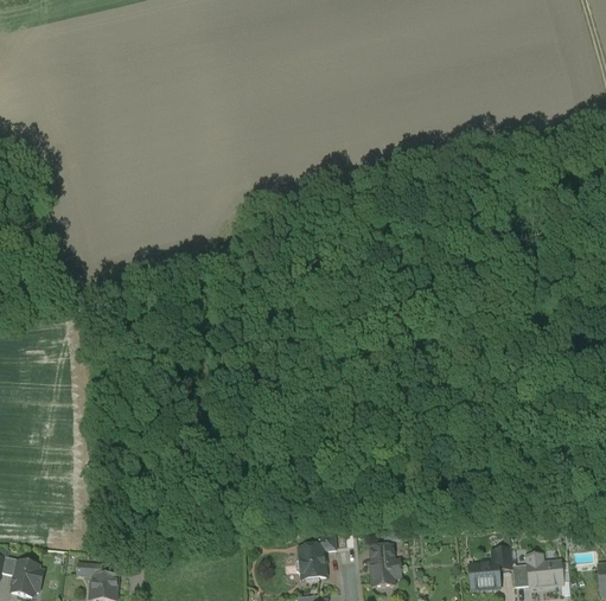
[(314,535),(306,545),(298,547),(299,558),(297,558),(294,562),(295,569),(298,571),(300,571),(301,577),(306,576),(306,579),(318,577),(318,575),(325,575),(323,556),(324,556),(323,549),(336,548),(333,534),(314,535)]
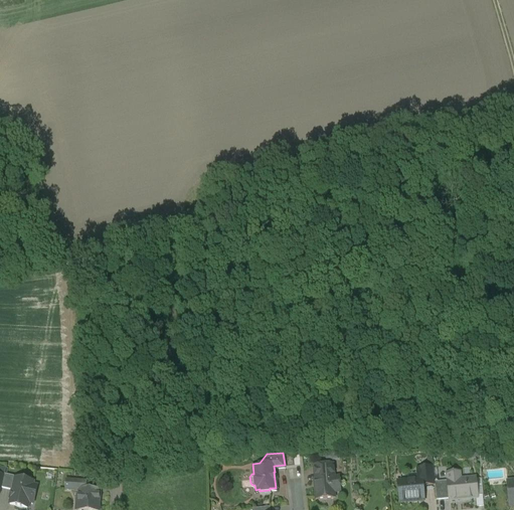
[(332,461),(319,463),(320,476),(333,474),(332,461)]
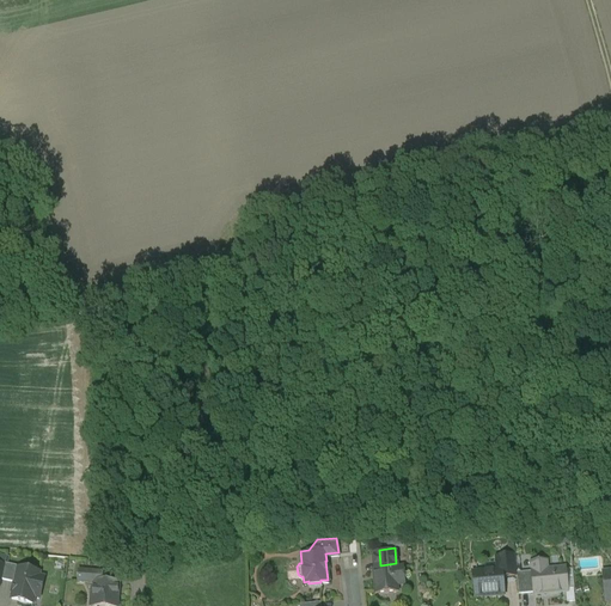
[(514,551),(495,554),(496,567),(501,567),(501,574),(515,573),(515,569),(514,551)]
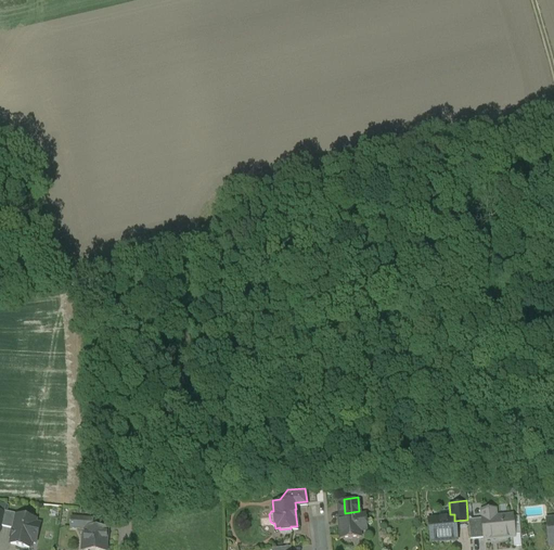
[(494,506),(480,507),(481,515),(482,534),(484,536),(514,533),(512,511),(495,513),(494,506)]
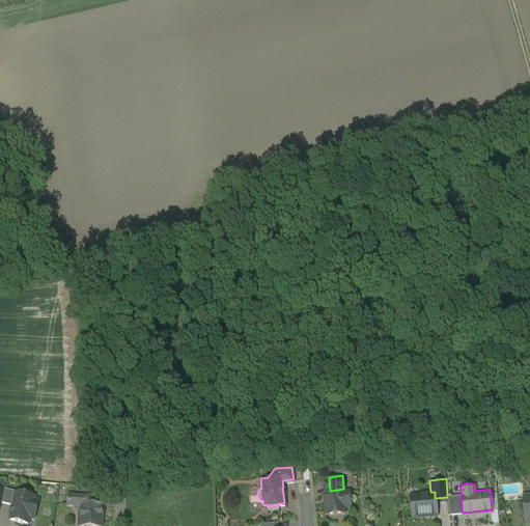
[(16,488),(3,486),(3,488),(0,499),(12,502),(15,490),(16,490),(16,488)]
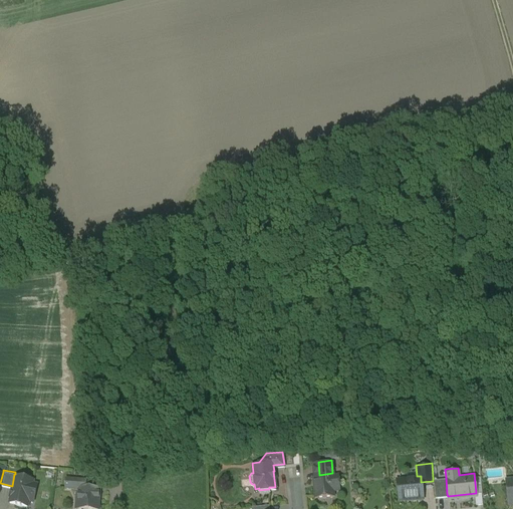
[(319,475),(313,475),(315,495),(332,493),(331,484),(338,483),(337,473),(332,473),(319,475)]
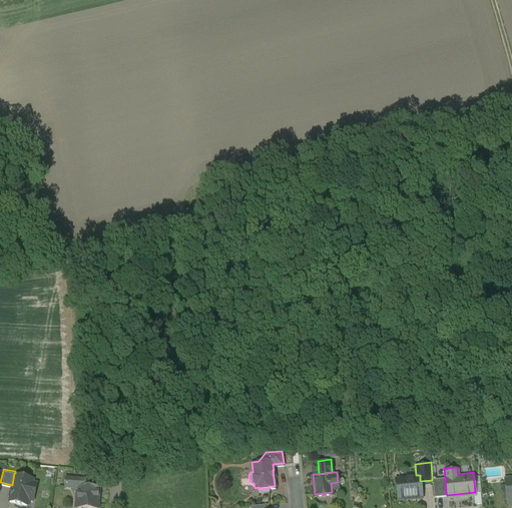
[(15,473),(14,473),(12,485),(9,499),(27,503),(28,496),(33,497),(34,488),(30,487),(32,477),(15,473)]
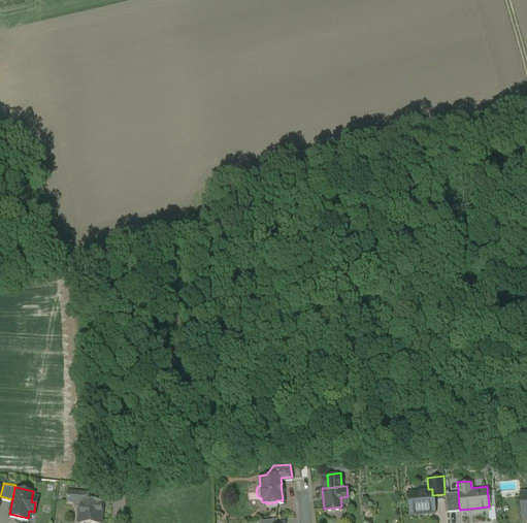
[(87,491),(67,489),(67,498),(80,499),(80,498),(87,498),(87,491)]
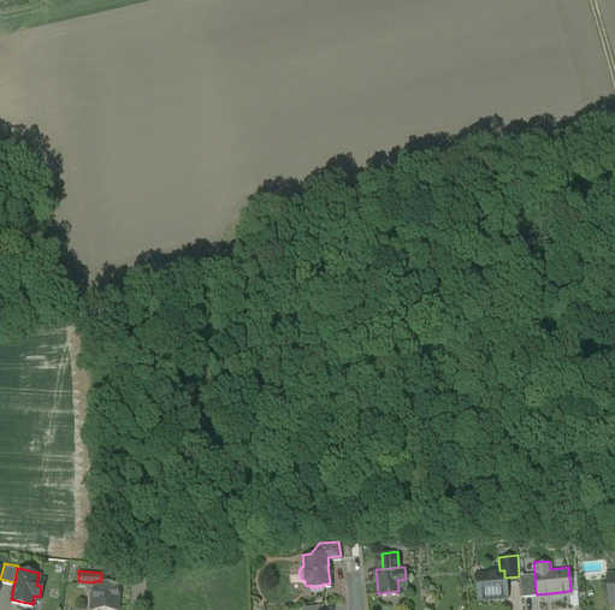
[(500,570),(488,572),(485,570),(474,570),(475,580),(478,580),(479,596),(488,594),(490,597),(507,594),(504,578),(504,570),(500,570)]
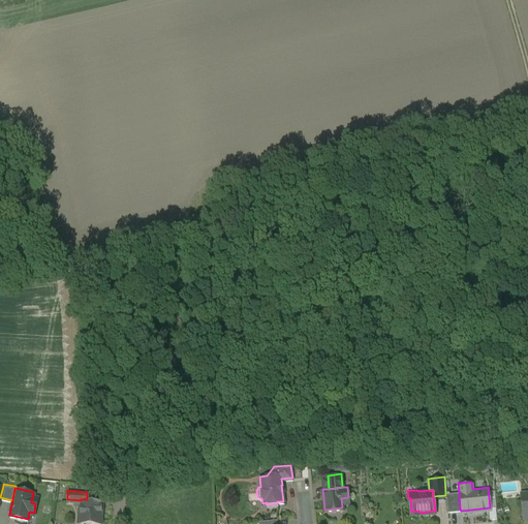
[(459,491),(445,492),(445,495),(447,510),(460,509),(459,491)]
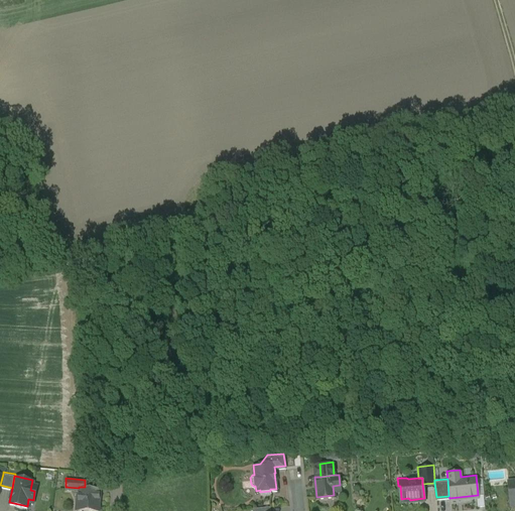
[(85,487),(79,487),(79,488),(79,492),(77,494),(76,497),(78,500),(79,500),(79,507),(98,508),(99,488),(85,487)]
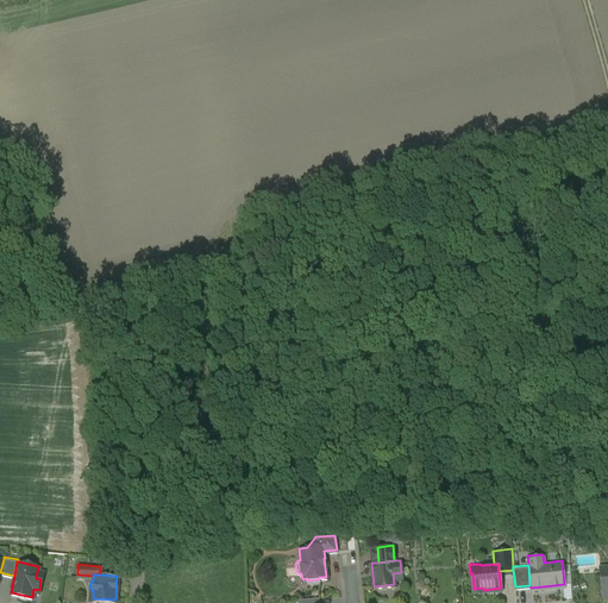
All buildings are outlined.
